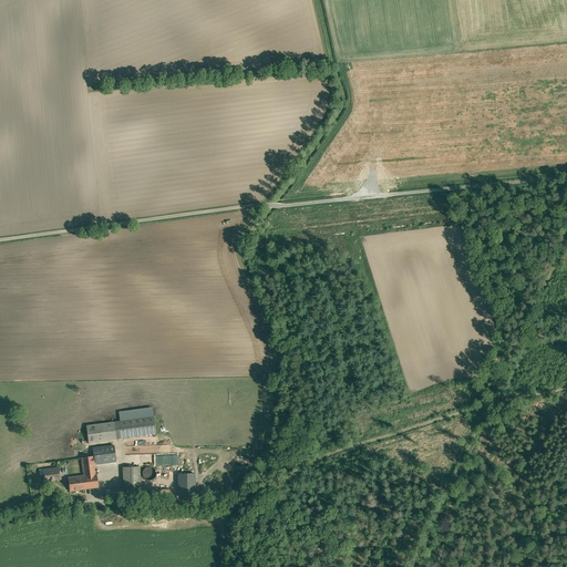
[(154,416),(86,425),(89,442),(156,433),(154,416)]
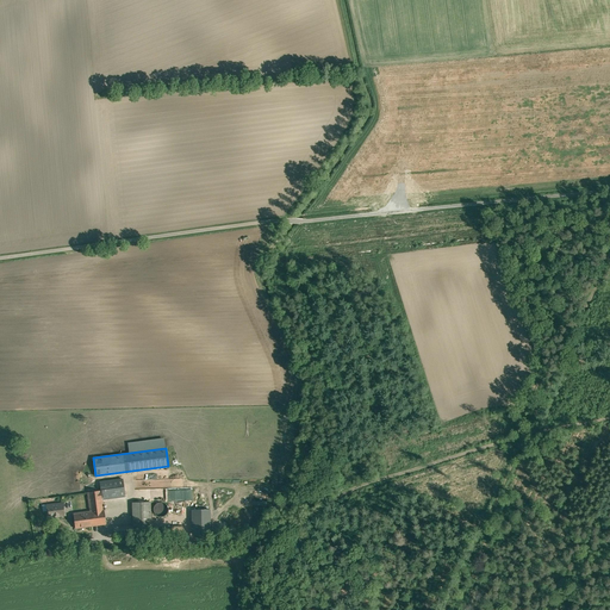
[(124,497),(123,479),(100,481),(101,491),(87,492),(89,511),(73,514),(75,529),(106,526),(104,499),(124,497)]
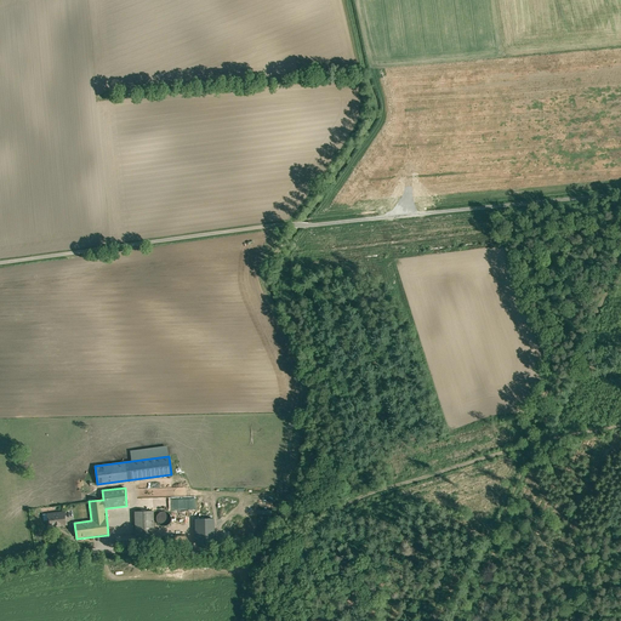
[(195,510),(195,497),(167,499),(167,511),(195,510)]
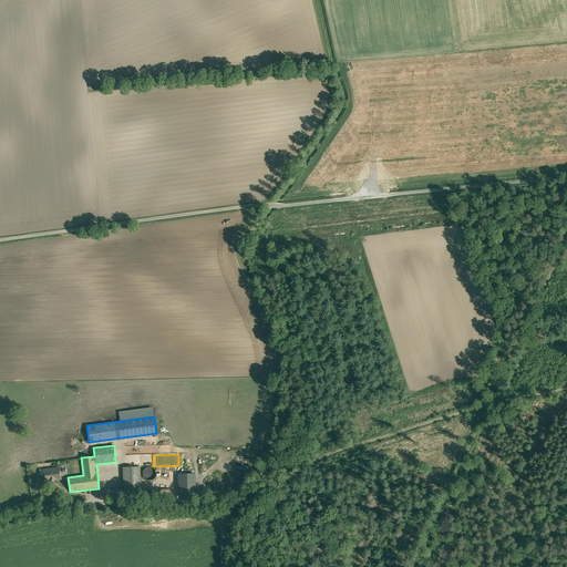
[(59,467),(42,471),(43,482),(61,480),(59,467)]
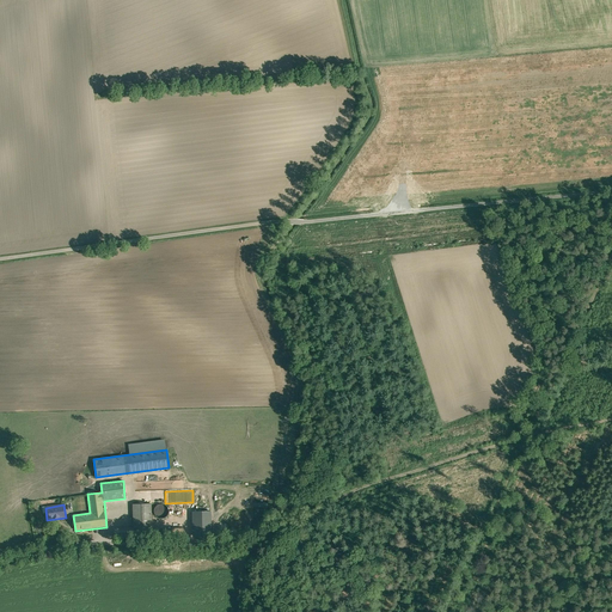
[(151,505),(133,505),(133,528),(115,528),(115,539),(152,538),(151,505)]
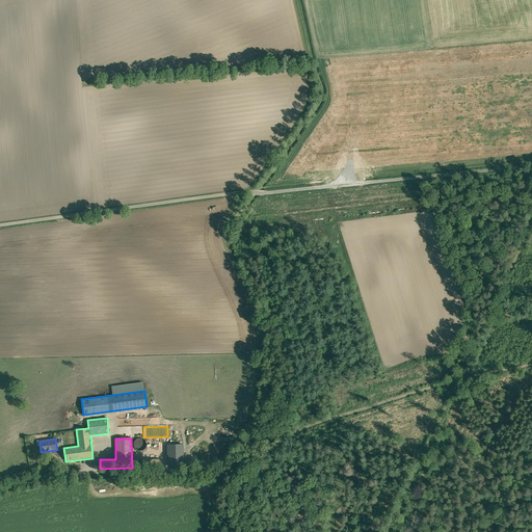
[(143,450),(143,439),(133,439),(133,450),(143,450)]
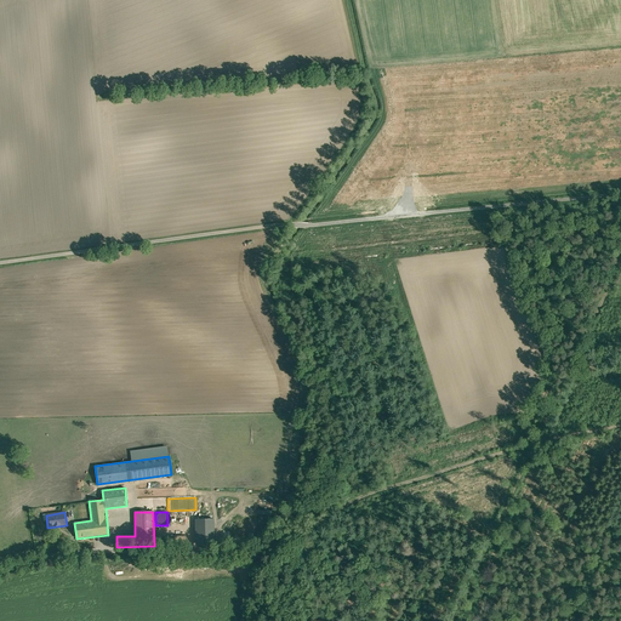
[(212,518),(194,519),(195,543),(214,543),(212,518)]
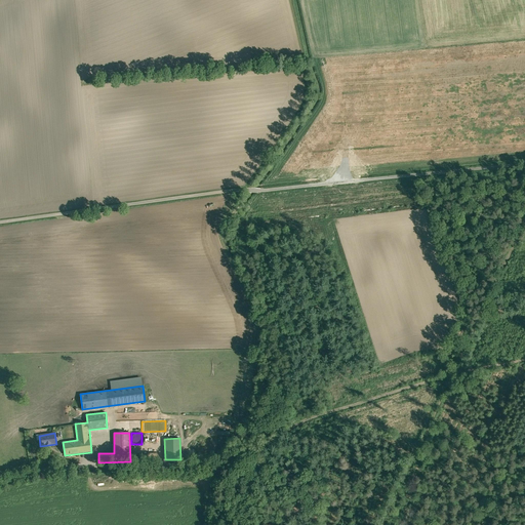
All buildings are outlined.
